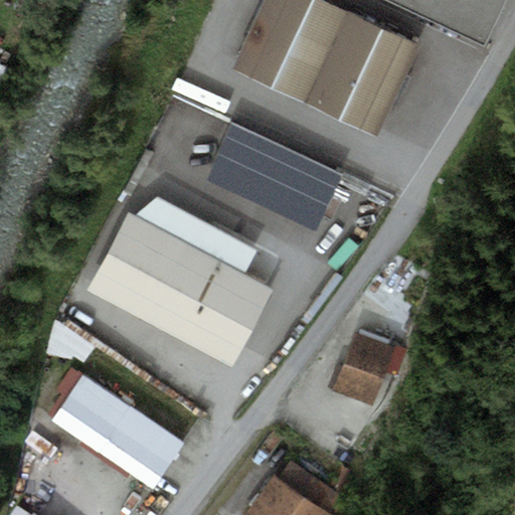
[(308,104),(350,14),(320,0),(265,0),(233,68),(308,104)]
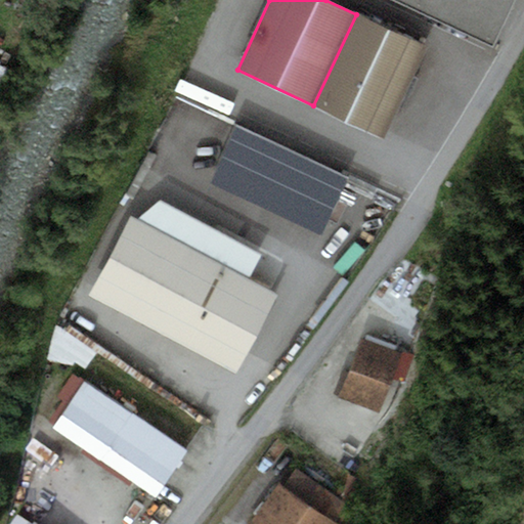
[(513,0),(398,0),(491,45),(513,0)]
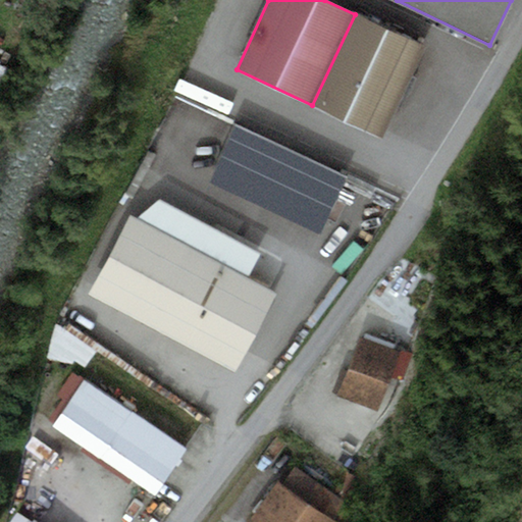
[(427,48),(355,14),(312,105),(385,138),(427,48)]
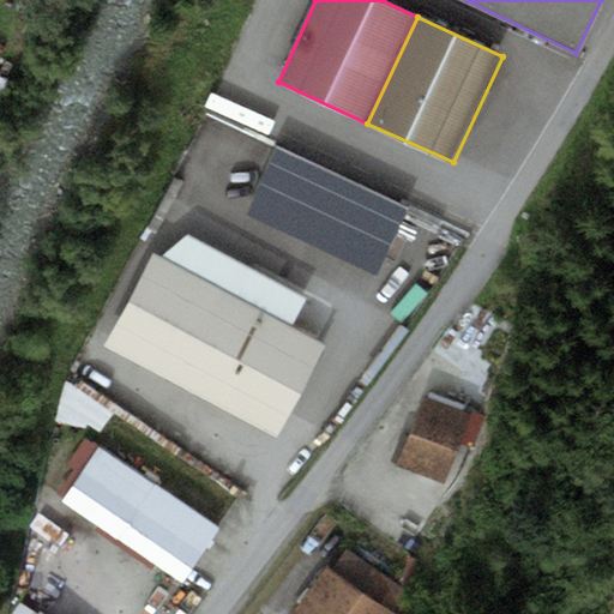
[(313,164),(298,197),(385,239),(401,205),(313,164)]
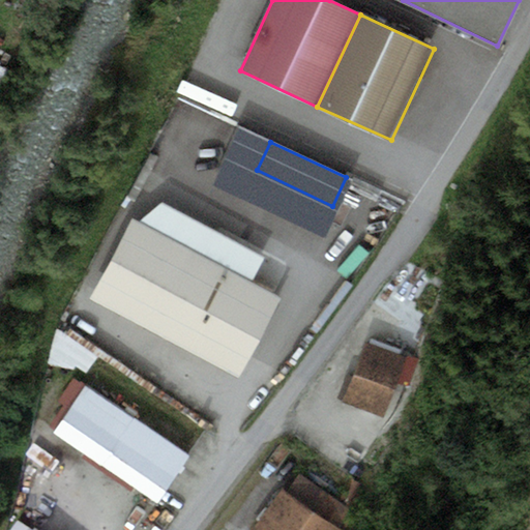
[(165,202),(140,219),(252,281),(264,258),(165,202)]
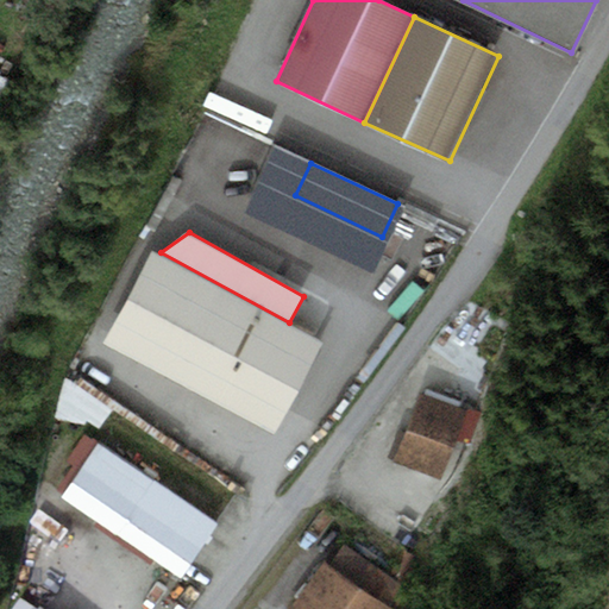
[(161,252),(156,250),(106,341),(276,433),(326,343),(289,322),(161,252)]
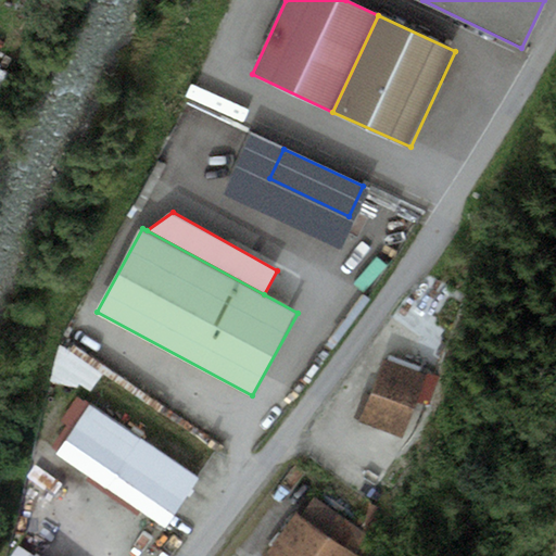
[(422,373),(382,356),(357,415),(397,431),(422,373)]
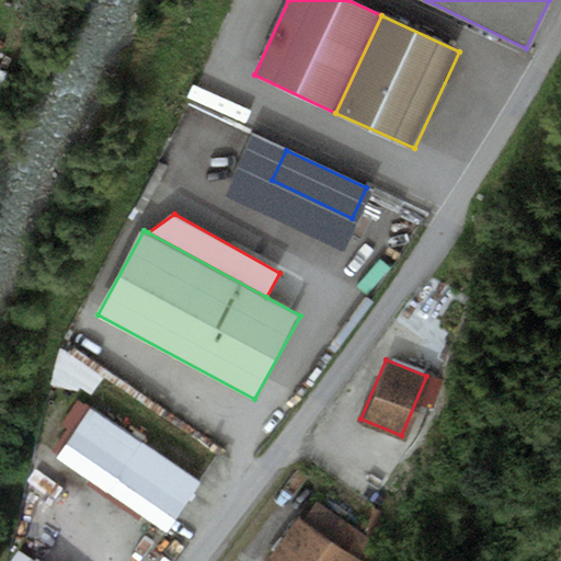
[(83,397),(90,367),(58,361),(53,390),(83,397)]
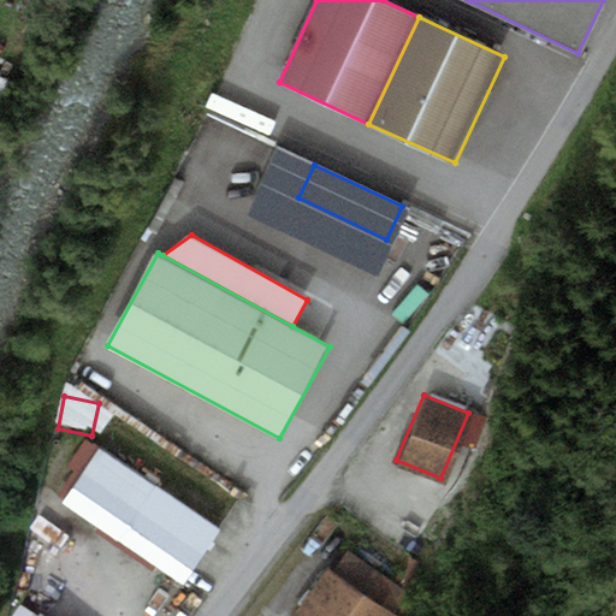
[(223,526),(99,444),(64,497),(189,579),(223,526)]
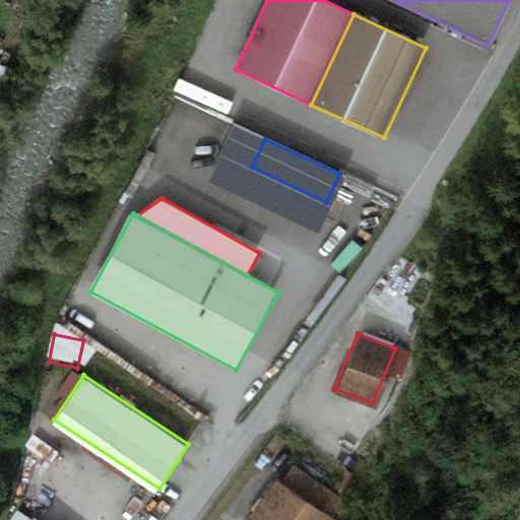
[(283,479),(279,476),(248,519),(332,519),(333,519),(323,513),(336,495),(294,465),(283,479)]
